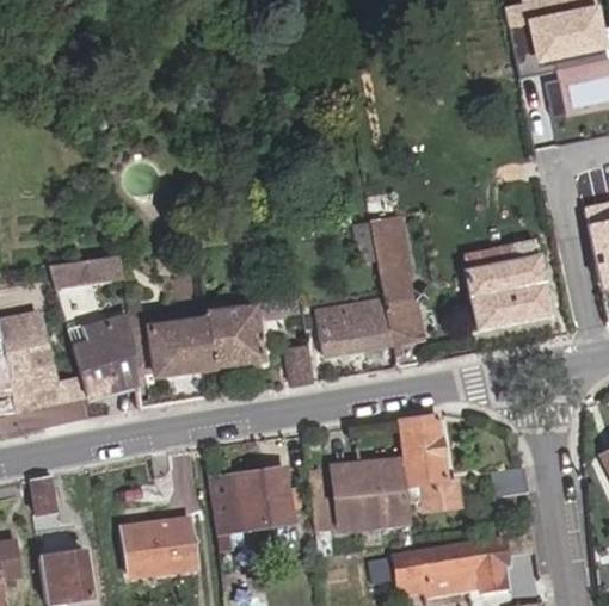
[(509,0),(521,67),(561,60),(560,50),(608,43),(601,0),(509,0)]
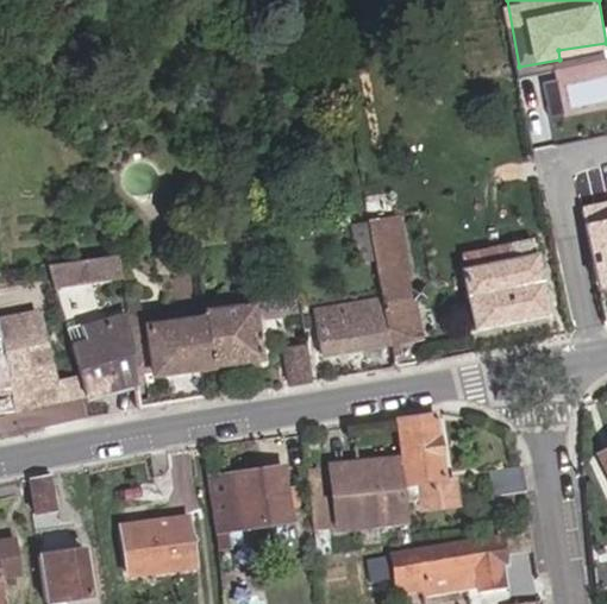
[(606,46),(552,52),(557,102),(606,98),(606,46)]
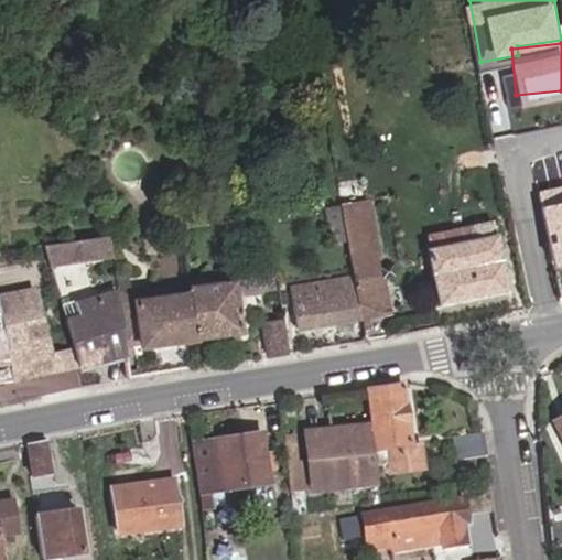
[(474,238),(429,246),(438,302),(506,289),(494,221),(472,225),(474,238)]
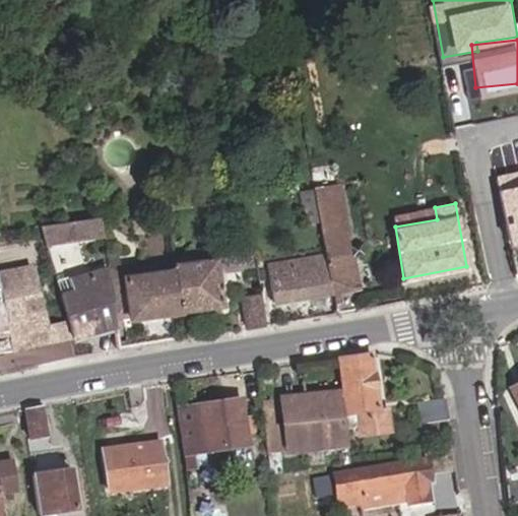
[(437,219),(435,207),(392,214),(395,227),(437,219)]
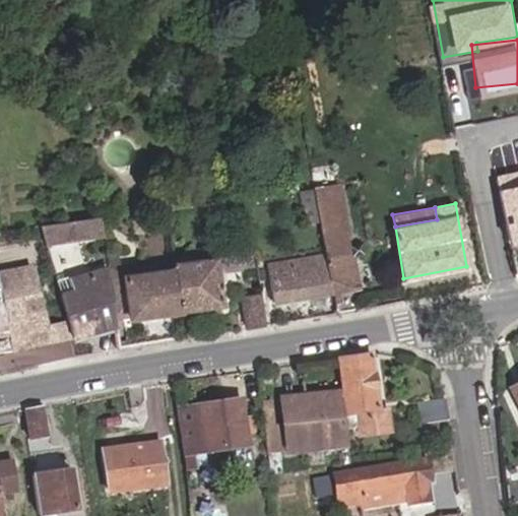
[(308,244),(324,241),(321,221),(318,210),(302,212),(308,244)]
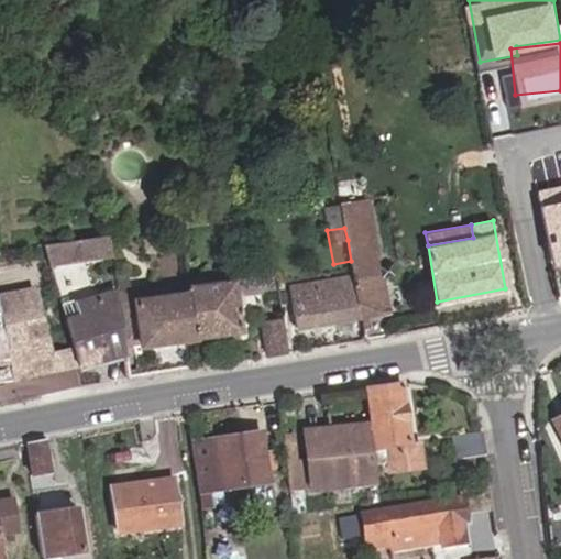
[(109,233),(37,243),(45,264),(112,254),(109,233)]
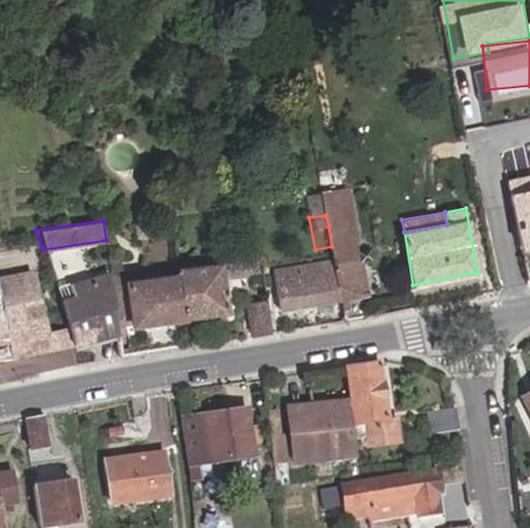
[(352,222),(328,227),(332,246),(334,258),(341,297),(369,292),(363,259),(371,257),(370,247),(358,249),(352,222)]
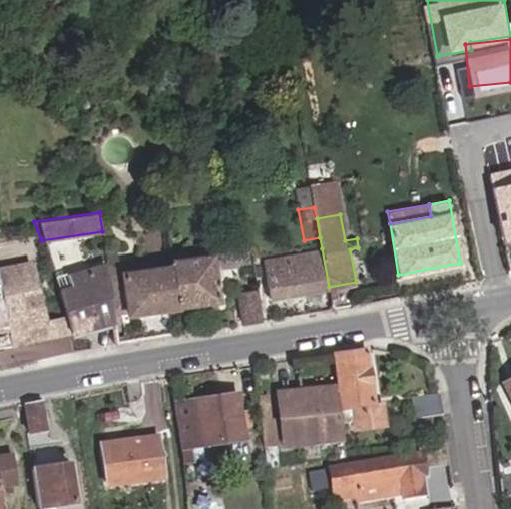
[(172,252),(180,306),(217,300),(210,257),(192,260),(190,246),(176,248),(176,251),(172,252)]
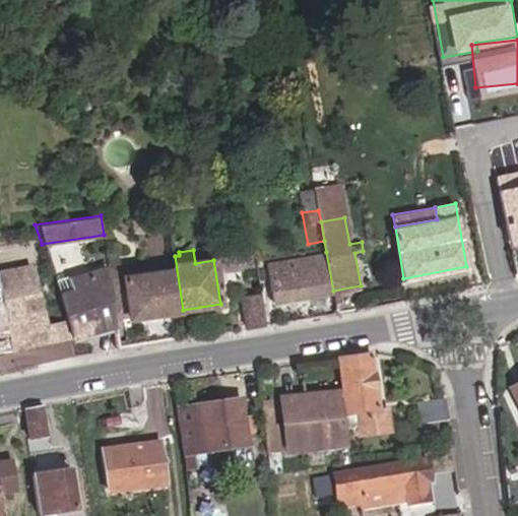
[(333,291),(326,252),(267,264),(273,301),(314,293),(318,313),(337,309),(333,291)]
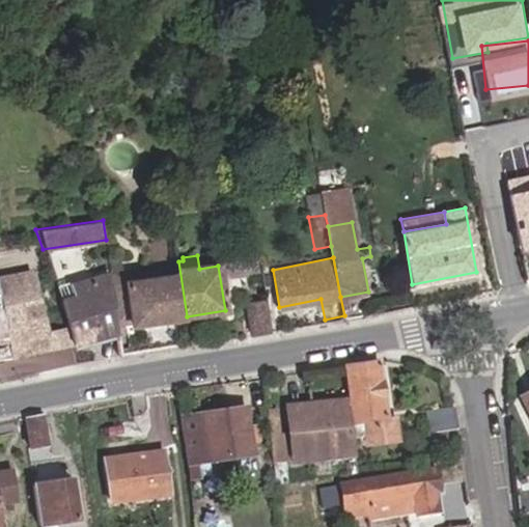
[(133,319),(134,324),(187,316),(178,261),(111,271),(112,279),(118,321),(133,319)]
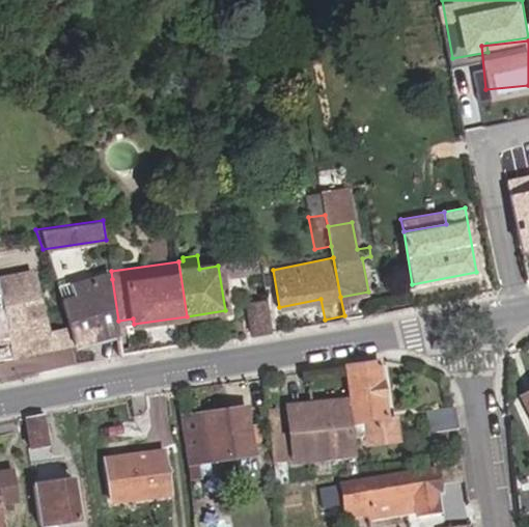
[(0,300),(0,301),(9,342),(14,343),(16,355),(25,354),(54,347),(50,329),(35,271),(2,276),(6,299),(0,300)]
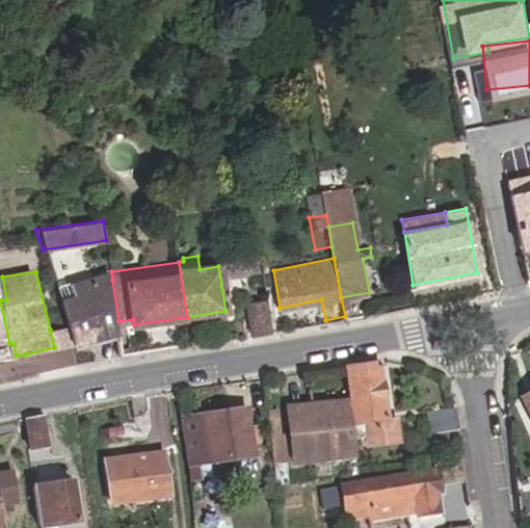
[(76,342),(121,332),(118,321),(112,280),(71,287),(70,281),(55,283),(61,301),(71,325),(76,342)]
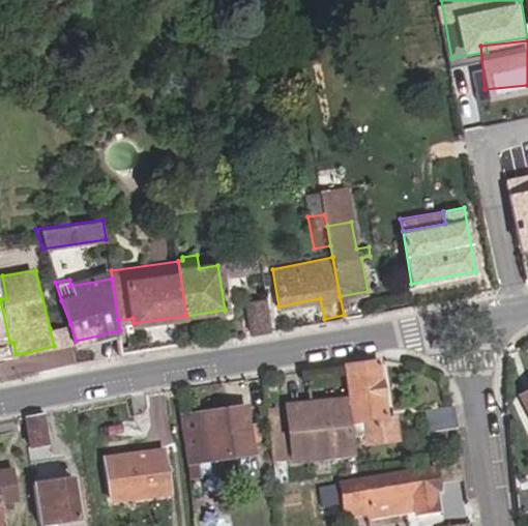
[(252,332),(271,328),(266,299),(246,302),(252,332)]
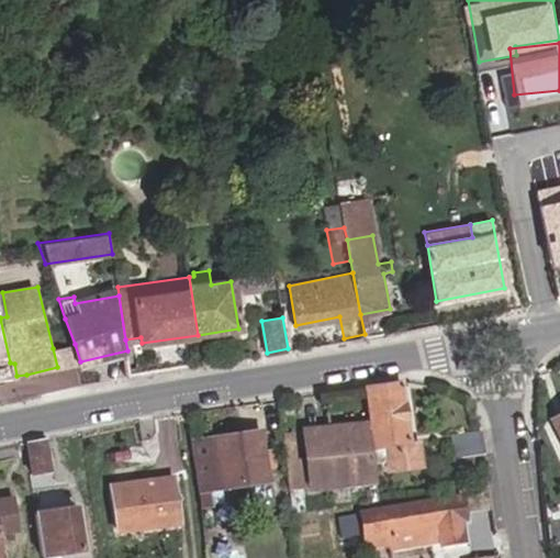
[(0,319),(0,361),(0,363),(10,363),(0,319)]
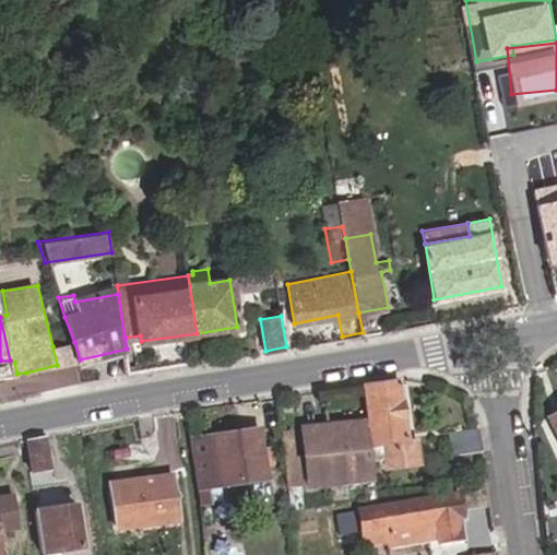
[(57,365),(80,359),(74,342),(52,346),(57,365)]
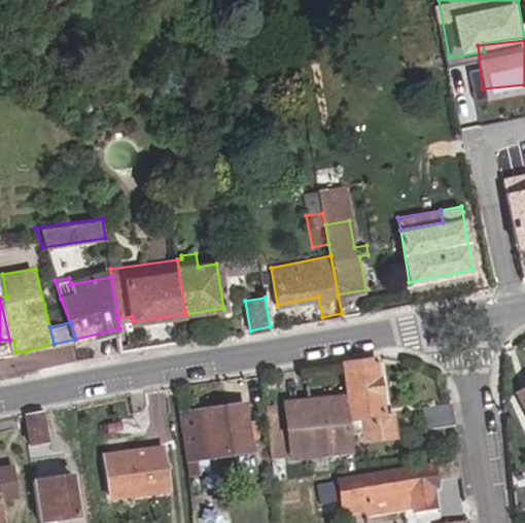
[(384,411),(378,356),(376,356),(344,361),(348,393),(352,431),(364,430),(365,437),(394,433),(391,411),(384,411)]
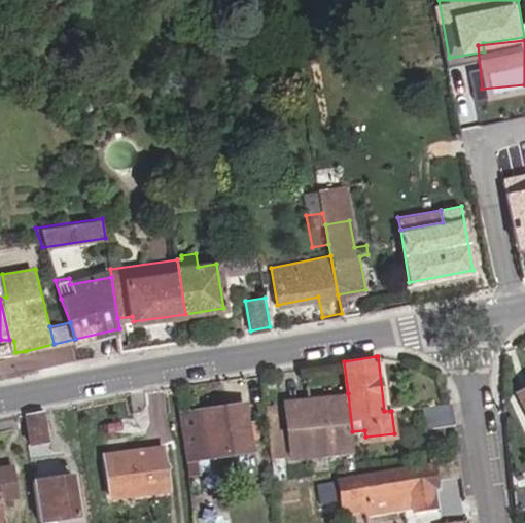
[(352,431),(348,393),(286,398),(291,442),(295,442),(295,448),(303,448),(302,441),(312,441),(314,454),(354,449),(352,431)]
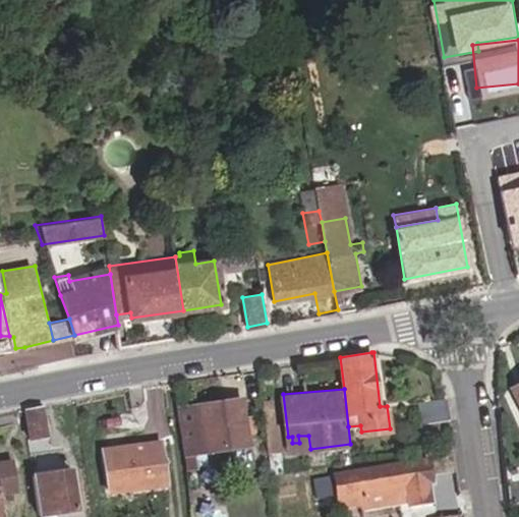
[(182,405),(188,449),(202,447),(247,441),(248,438),(255,437),(254,429),(246,431),(241,396),(182,405)]
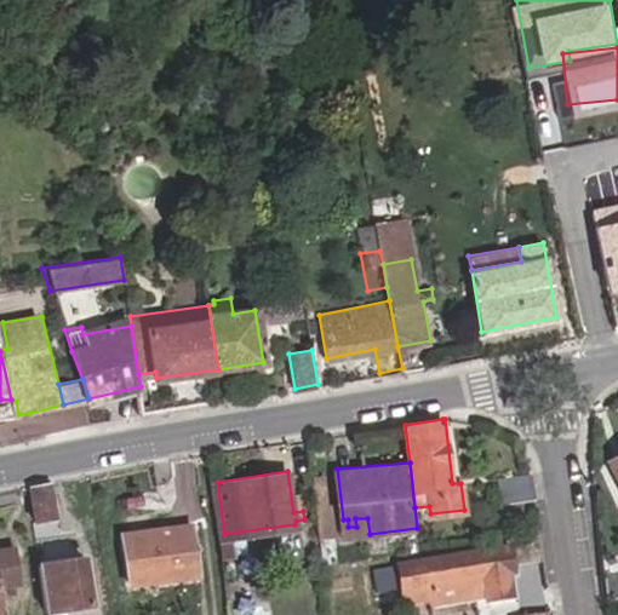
[(530,471),(498,476),(501,503),(534,499),(530,471)]
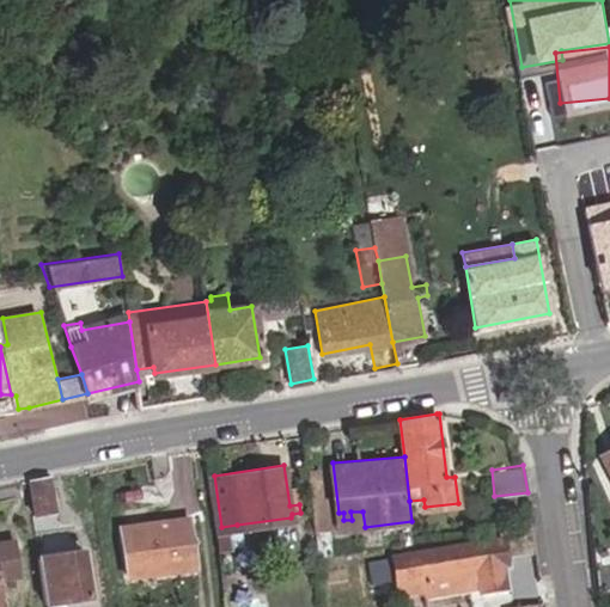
[(50,474),(32,478),(37,513),(54,509),(50,474)]
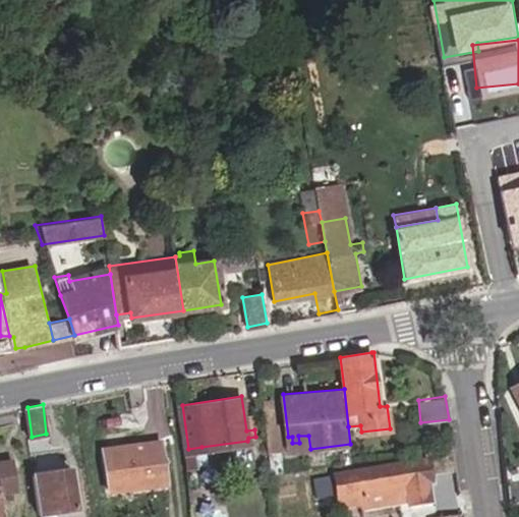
[(143,449),(163,446),(162,440),(142,443),(143,449)]
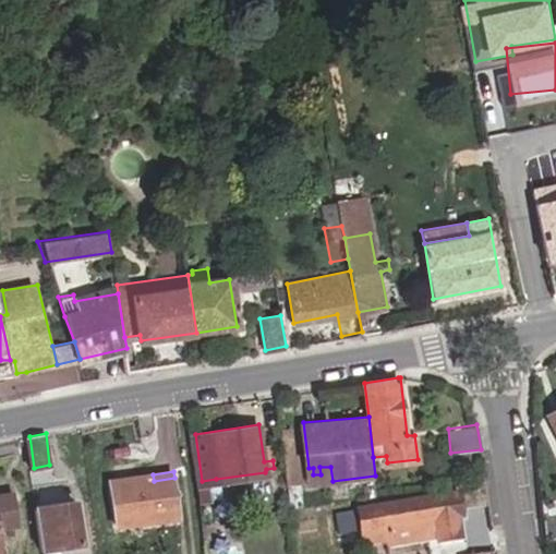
[(154,481),(153,474),(111,480),(117,524),(180,515),(174,478),(154,481)]
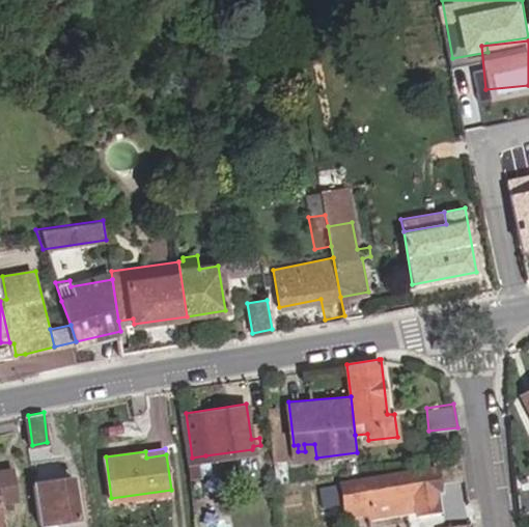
[(205,455),(192,458),(194,473),(206,472),(205,455)]
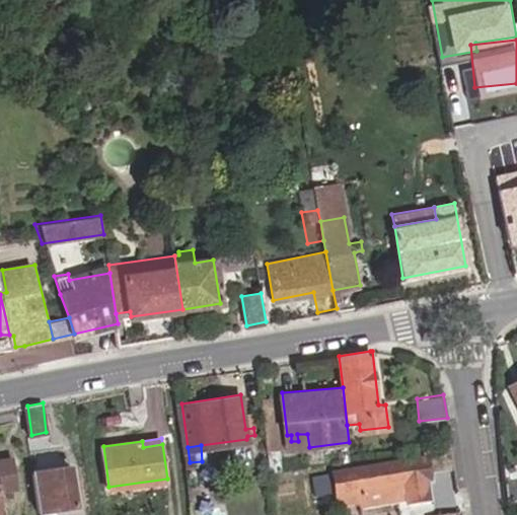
[(0,514),(3,514),(0,489),(0,487),(18,485),(14,456),(0,458),(0,514)]
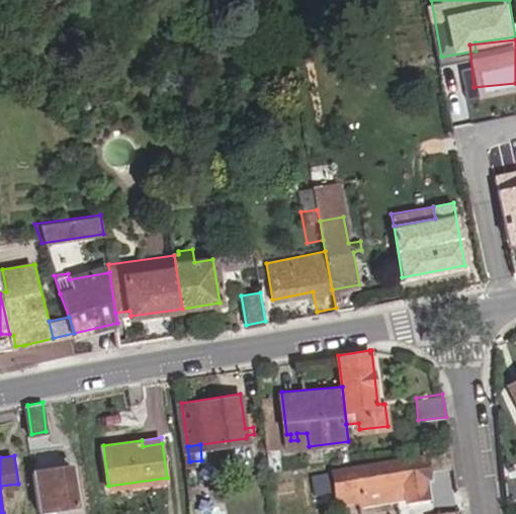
[(403,482),(405,490),(406,499),(426,495),(424,476),(428,475),(425,456),(334,467),(337,497),(358,494),(357,488),(392,483),(403,482)]
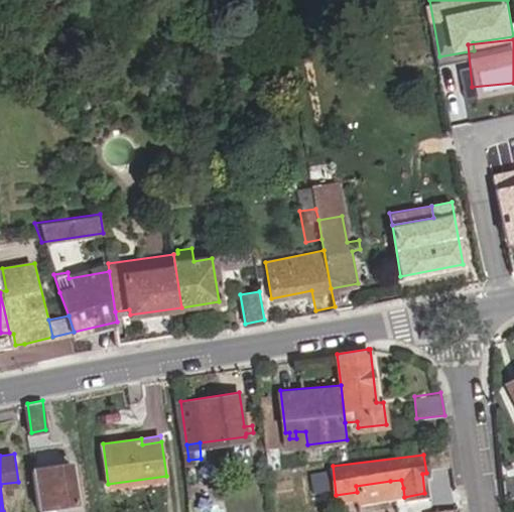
[(36,470),(43,507),(76,501),(70,465),(36,470)]
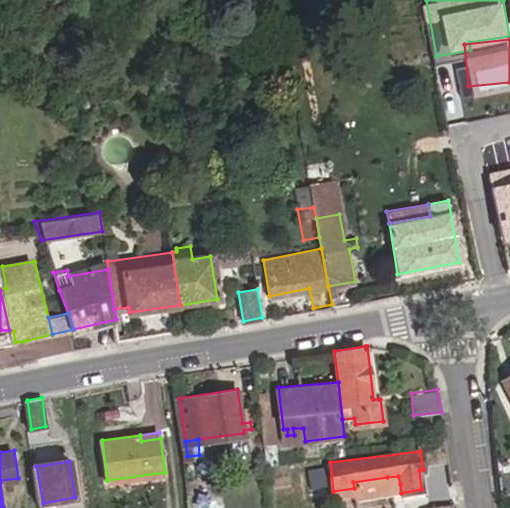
[(388,485),(400,484),(398,476),(387,477),(388,485)]
